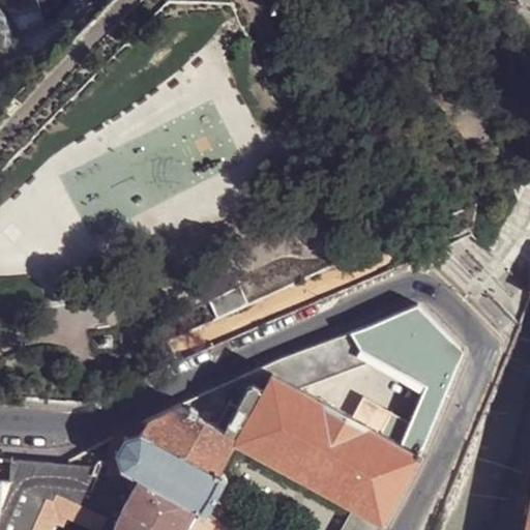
[(0,0),(0,4),(19,35),(46,27),(43,21),(36,0),(0,0)]
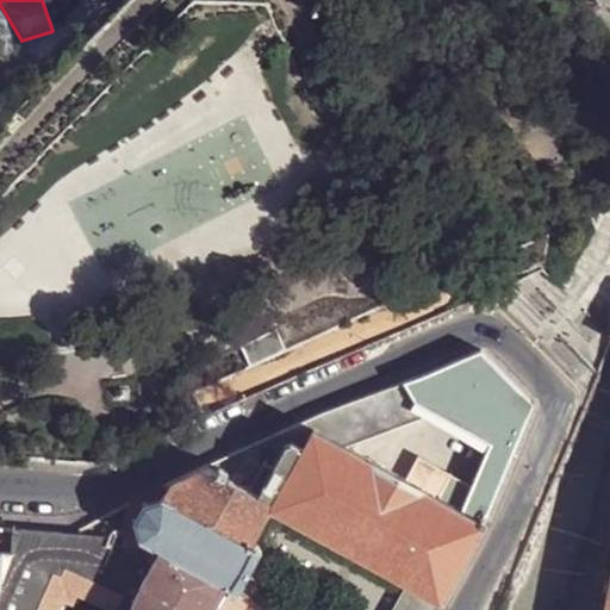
[(42,0),(50,24),(67,0),(42,0)]
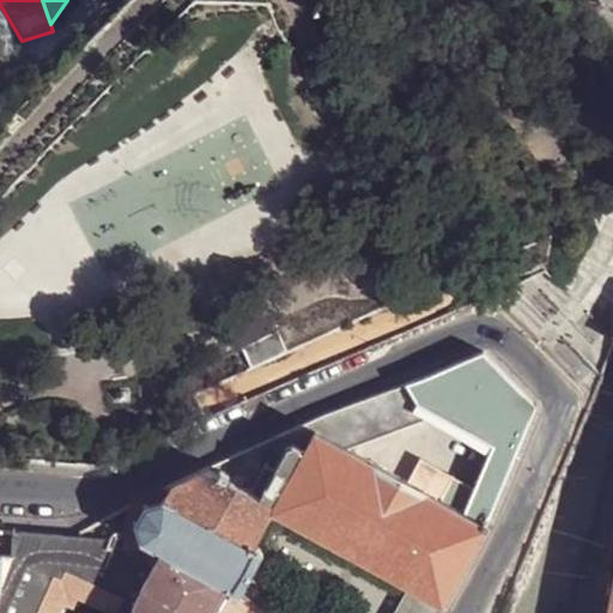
[(237,350),(247,370),(284,354),(274,333),(237,350)]
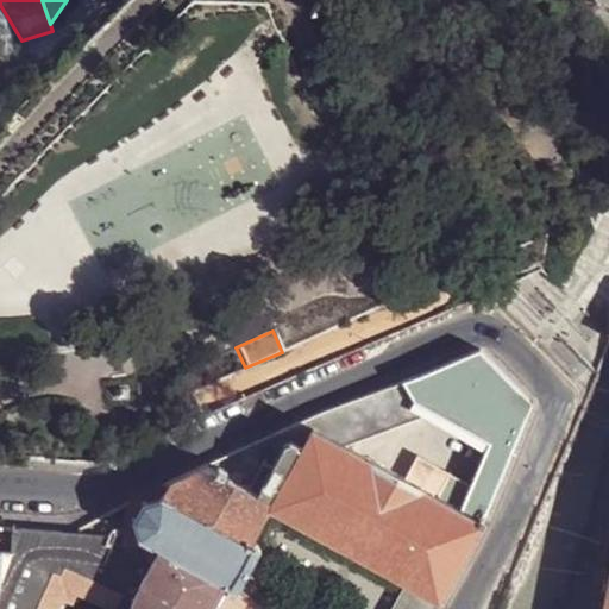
[(608,341),(497,608),(553,608),(556,597),(565,598),(572,562),(577,563),(584,523),(588,523),(595,487),(597,488),(604,451),(608,452),(608,451),(608,341)]
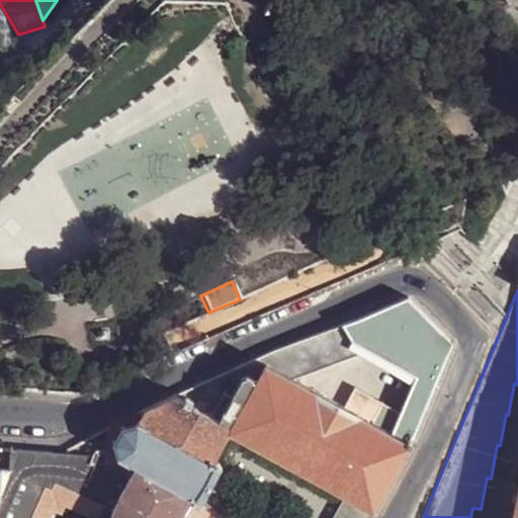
[(452,340),(408,296),(357,320),(343,325),(354,341),(370,349),(415,374),(400,412),(393,432),(411,442),(452,340)]
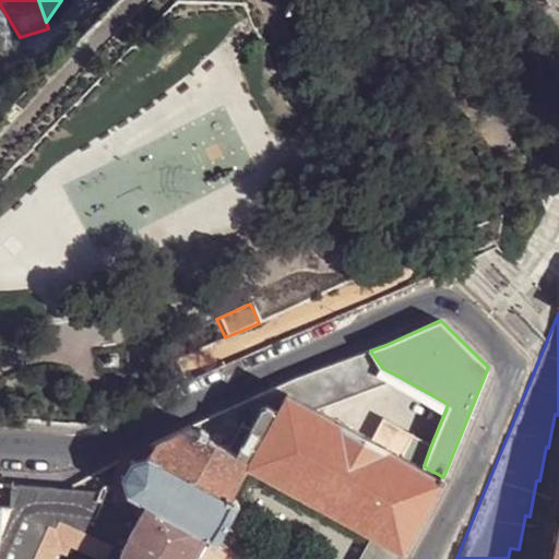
[(370,351),(217,415),(228,425),(209,439),(235,453),(261,407),(268,406),(277,412),(288,393),(318,409),(400,377),(382,368),(370,351)]
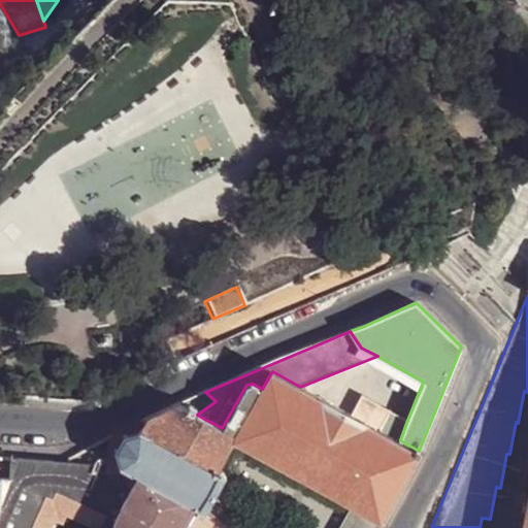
[(362,510),(381,521),(419,451),(400,440),(380,430),(351,415),(300,387),(272,371),(262,389),(253,384),(246,385),(222,428),(236,435),(233,440),(353,504),(362,510)]
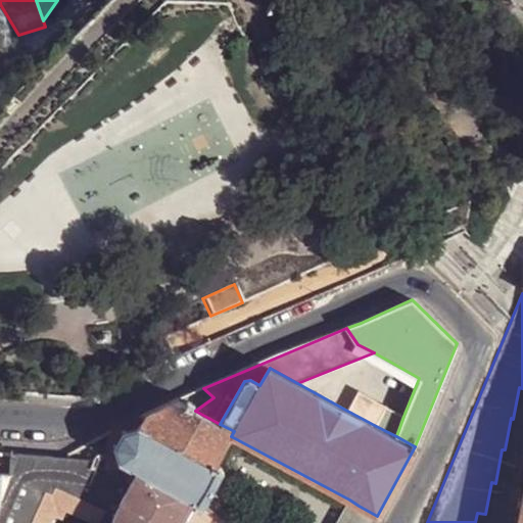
[(177,399),(195,411),(214,397),(203,388),(177,399)]
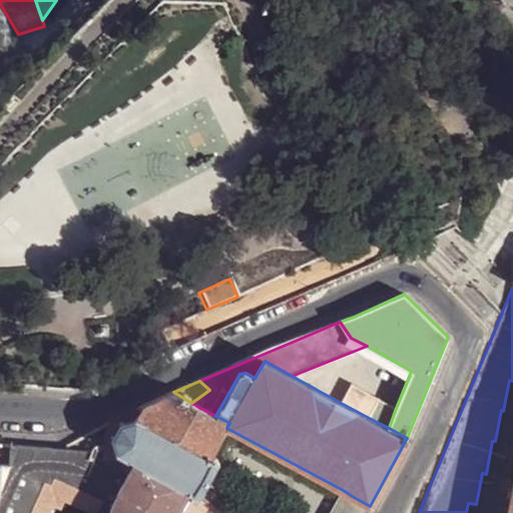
[(341,403),(369,418),(379,398),(353,384),(341,403)]
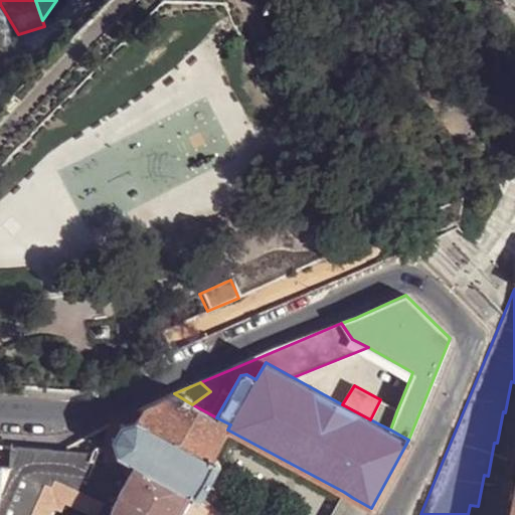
[(227,430),(230,424),(216,417),(192,404),(174,393),(110,423),(105,435),(105,453),(117,470),(129,477),(137,462),(125,457),(115,439),(125,421),(145,420),(211,459),(227,430)]
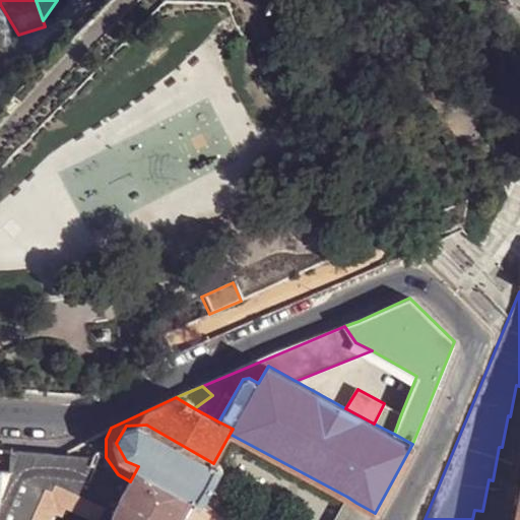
[(374,424),(394,434),(401,413),(384,403),(374,424)]
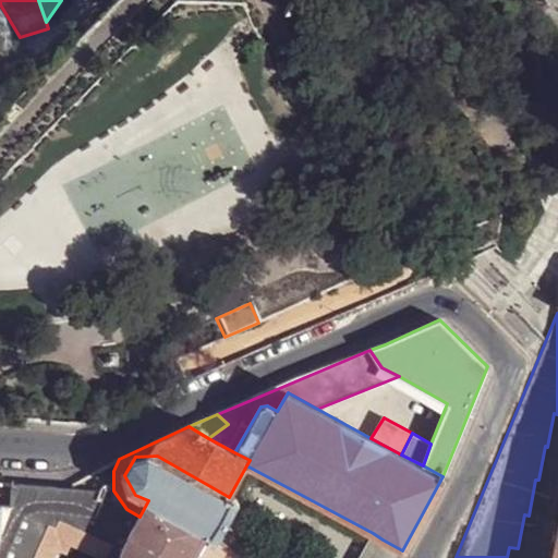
[(215,540),(237,501),(229,497),(157,456),(135,457),(124,475),(135,495),(148,500),(207,535),(215,540)]
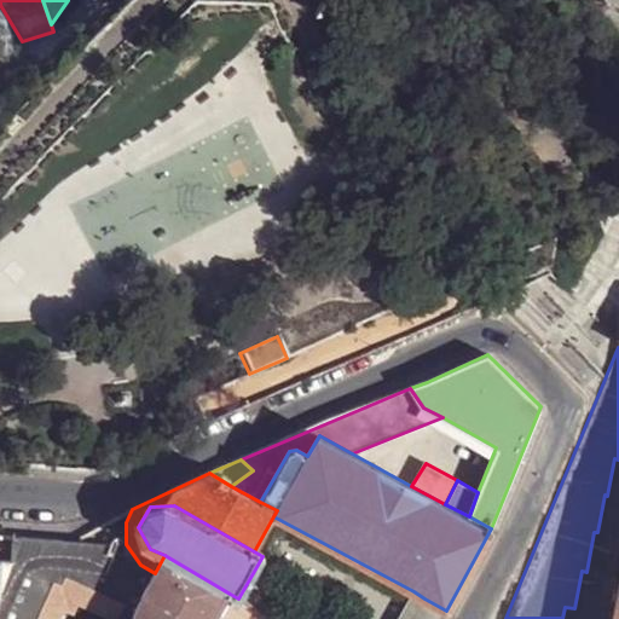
[(215,618),(230,594),(165,555),(155,573),(140,565),(126,544),(22,537),(0,594),(0,618),(36,618),(55,582),(63,585),(67,576),(127,603),(120,618),(215,618)]
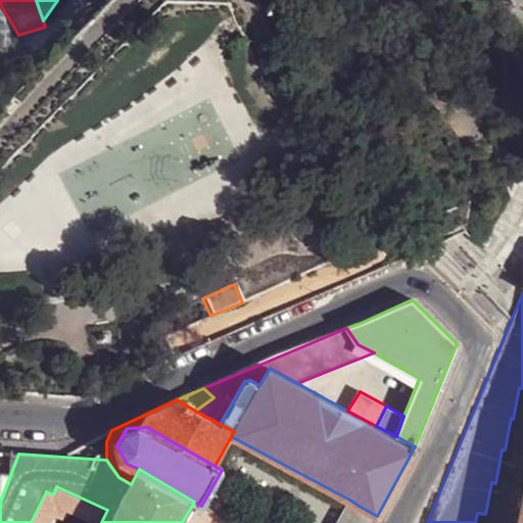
[(52,522),(55,516),(63,520),(67,512),(92,522),(101,522),(107,510),(56,486),(53,494),(46,491),(31,522),(52,522)]
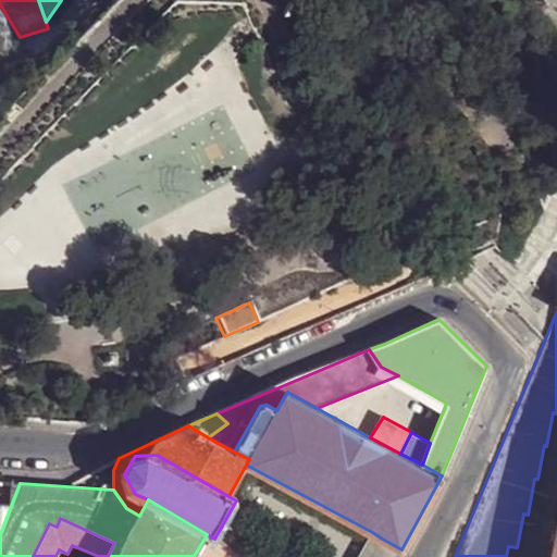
[(371,556),(382,539),(372,532),(357,556),(371,556)]
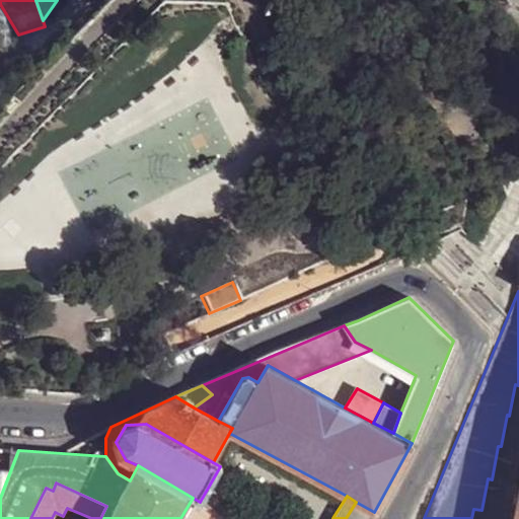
[(369,518),(374,512),(356,502),(346,518),(369,518)]
